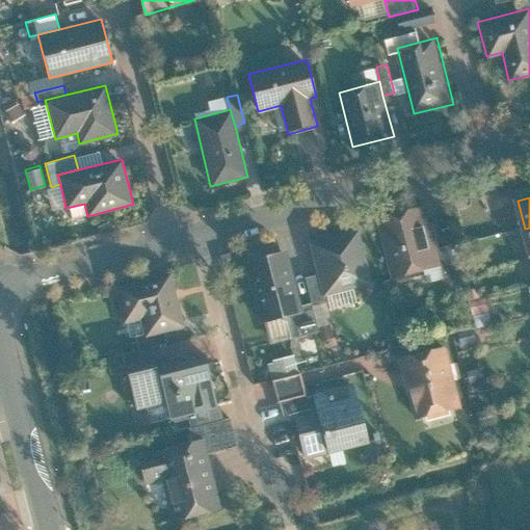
[(439,248),(426,206),(377,219),(395,279),(444,265),(439,248)]
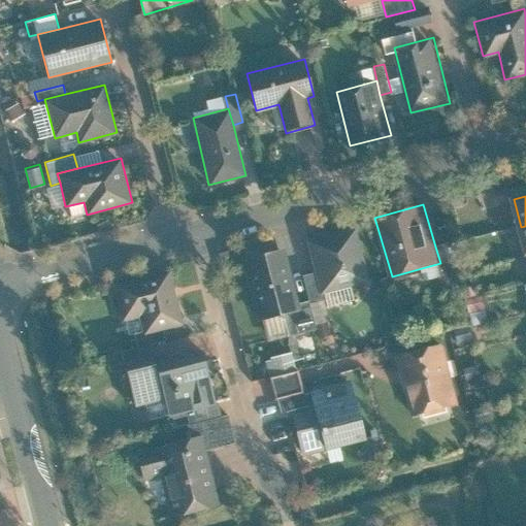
[(370,280),(356,227),(306,239),(315,271),(321,293),(324,292),(370,280)]
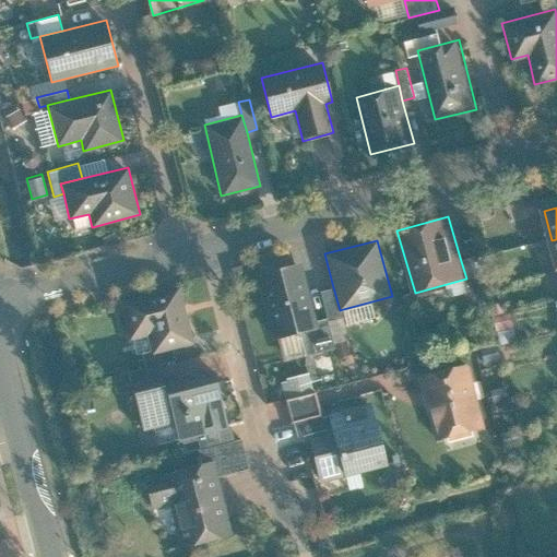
[(481,256),(461,261),(466,279),(470,293),(488,286),(481,256)]
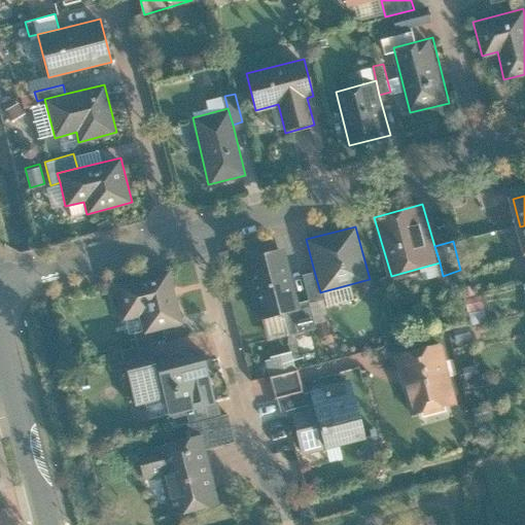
[(298,303),(282,245),(240,256),(257,322),(283,315),(300,311),(298,303)]
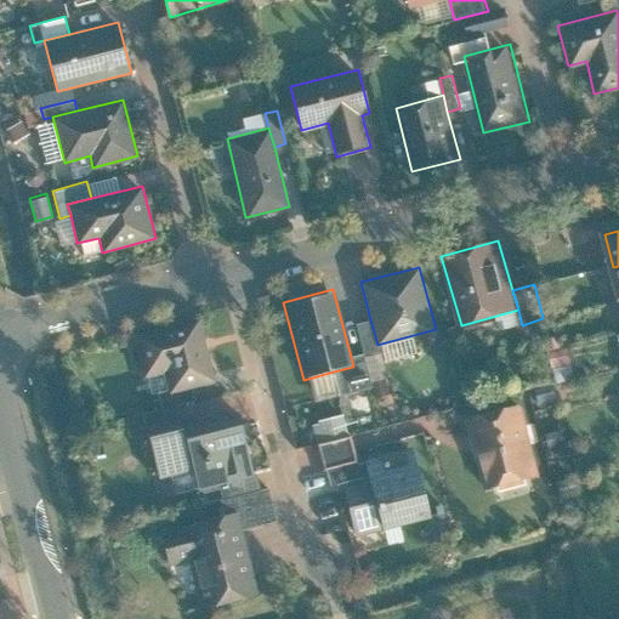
[(215,382),(199,318),(134,334),(143,378),(163,373),(166,390),(168,393),(191,388),(215,382)]
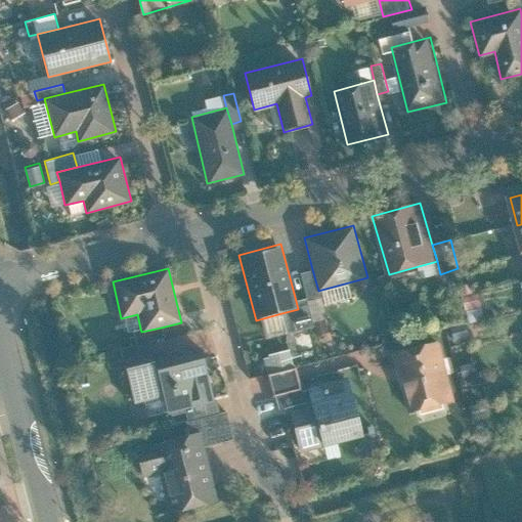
[(300,272),(307,298),(322,295),(321,290),(318,291),(312,269),(300,272)]
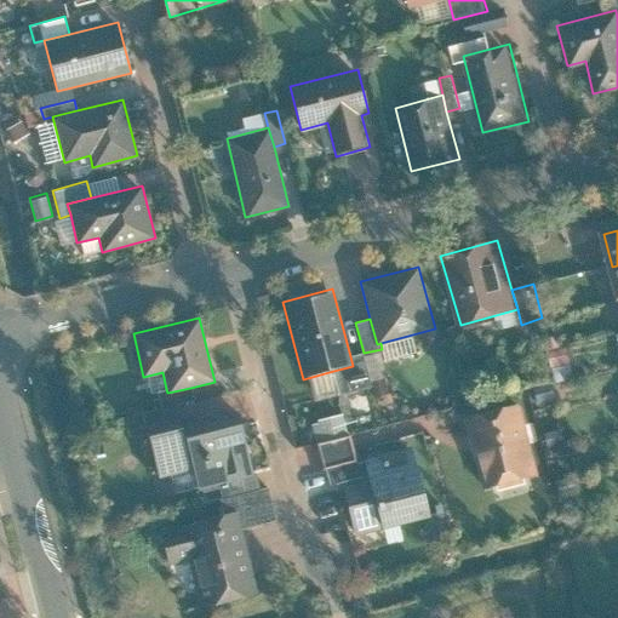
[(364,353),(350,356),(353,366),(333,371),(339,395),(371,387),(364,353)]
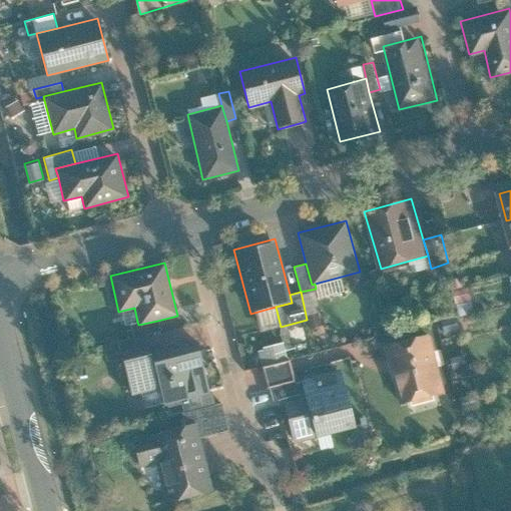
[(160,331),(157,321),(138,325),(137,322),(129,324),(133,338),(147,334),(160,331)]
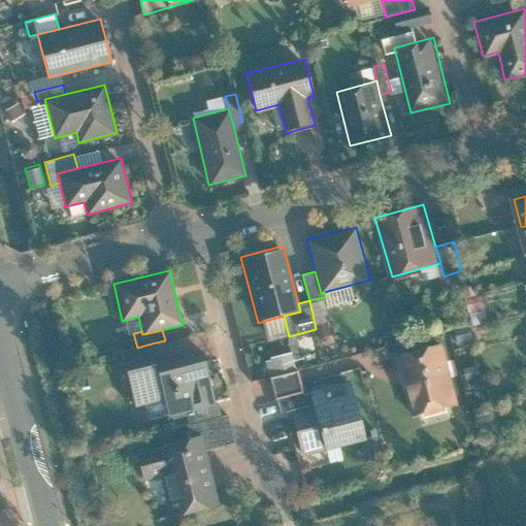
[(156,361),(152,343),(137,348),(123,351),(127,368),(156,361)]
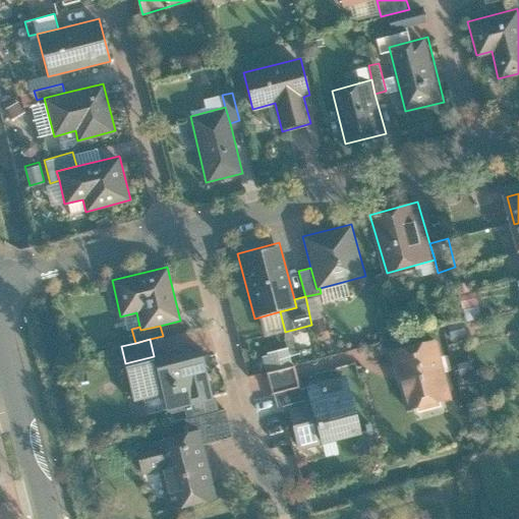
[(454,399),(439,339),(392,351),(407,411),(454,399)]
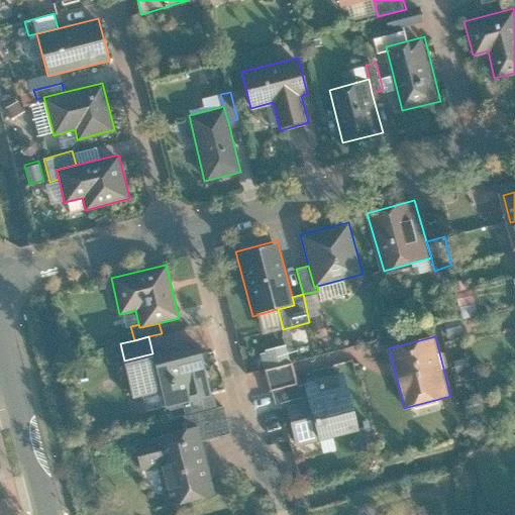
[(166,409),(211,396),(198,343),(152,353),(124,361),(119,367),(122,382),(129,384),(132,398),(162,391),(166,409)]
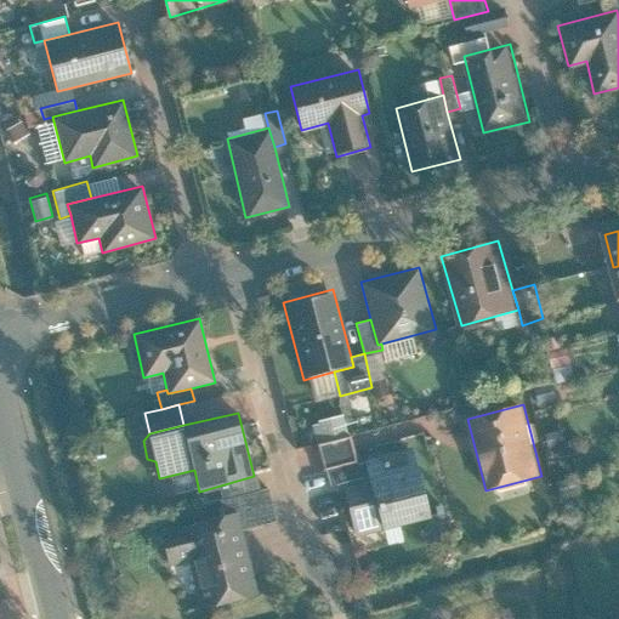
[(325,469),(358,460),(351,436),(318,444),(325,469)]
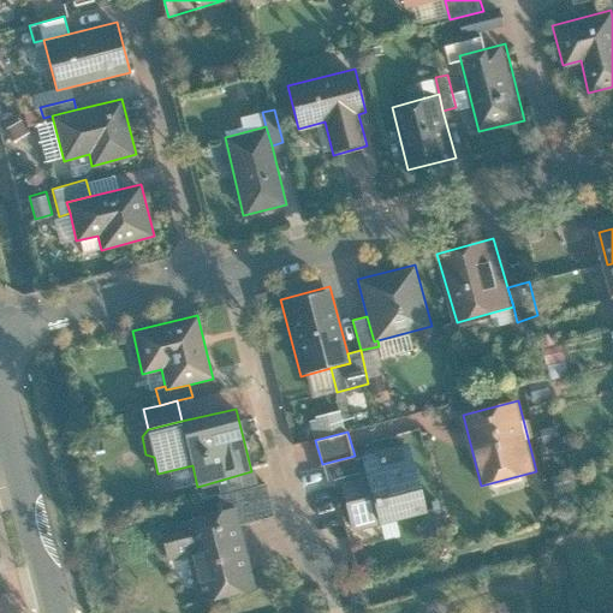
[(427,513),(409,442),(362,454),(363,457),(367,470),(369,478),(340,486),(353,533),(427,513)]
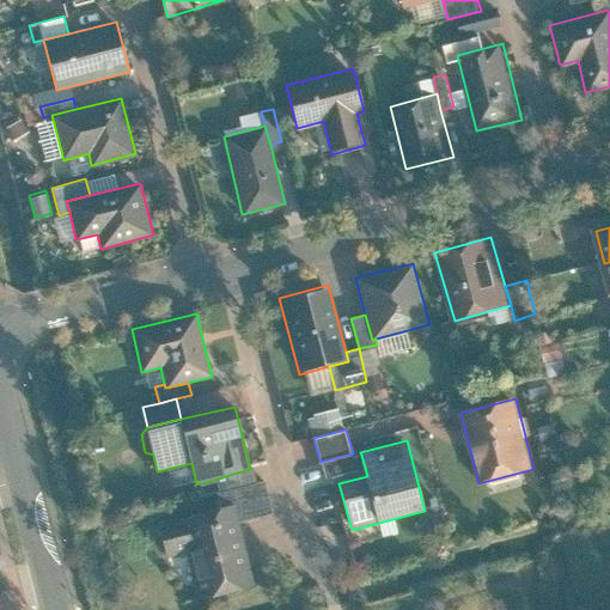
[(365,468),(361,455),(353,457),(353,453),(321,462),(325,479),(365,468)]
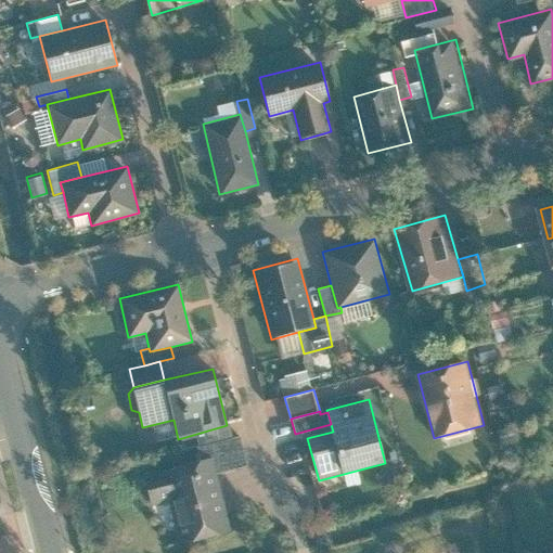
[(196,447),(200,460),(211,458),(215,473),(247,464),(240,435),(196,447)]
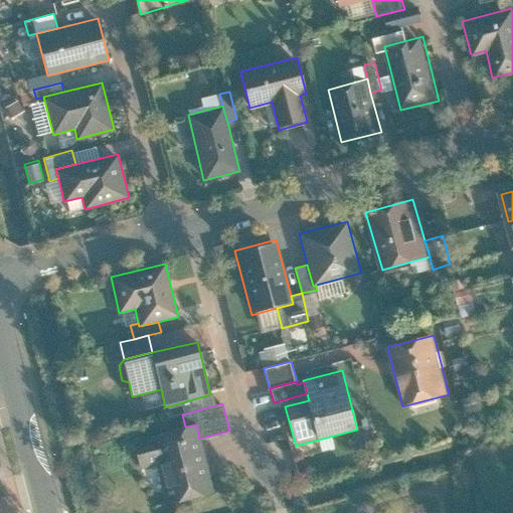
[(199,439),(196,424),(185,426),(134,440),(140,469),(156,465),(165,505),(213,493),(199,439)]
